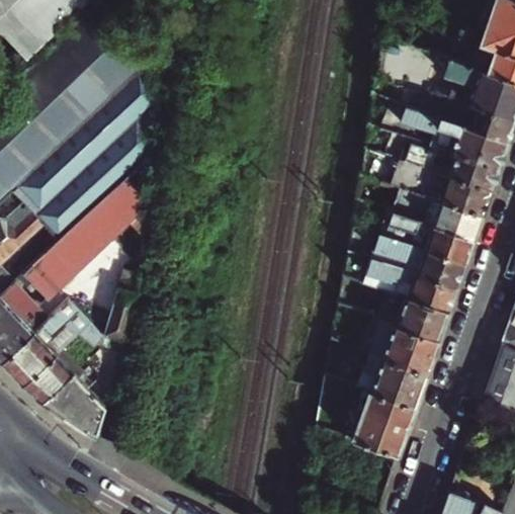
[(87,0),(0,0),(0,33),(24,60),(87,0)]
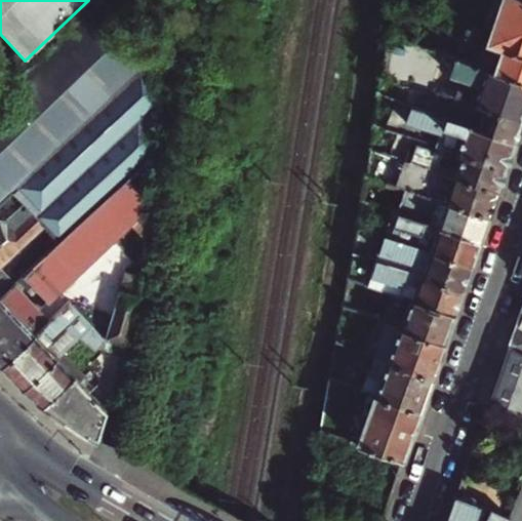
[(59,244),(150,160),(163,50),(153,40),(141,29),(111,0),(101,0),(0,95),(0,204),(11,194),(23,205),(32,215),(44,228),(59,244)]
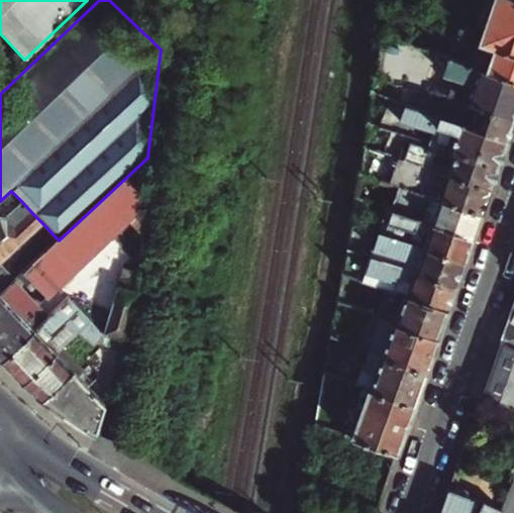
[(482,44),(513,56),(513,0),(495,0),(482,35),(460,28),(456,40),(477,47),(482,44)]
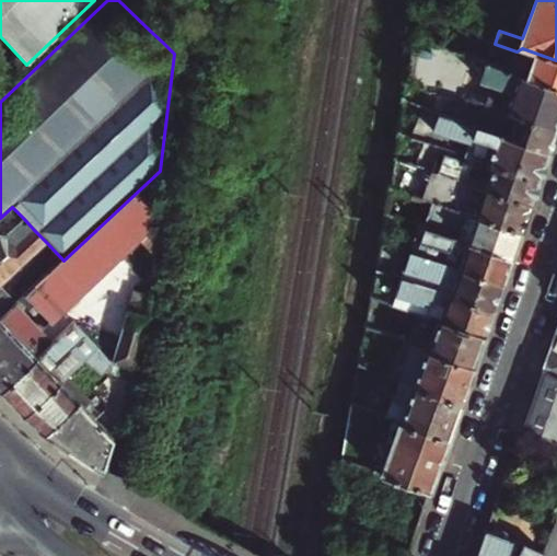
[(150,31),(163,43),(172,32),(161,21),(150,31)]
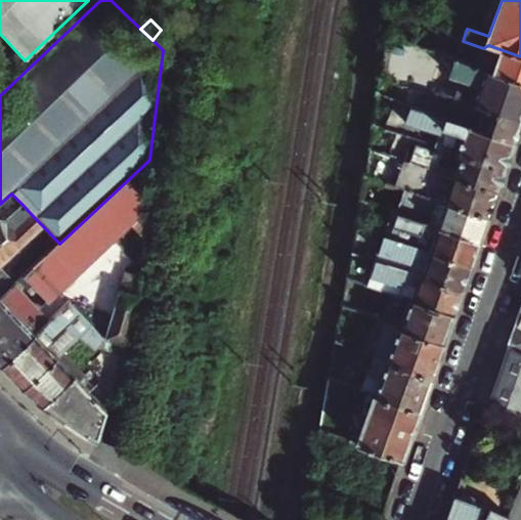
[(456,61),(520,84),(520,56),(488,45),(483,48),(463,41),(456,61)]
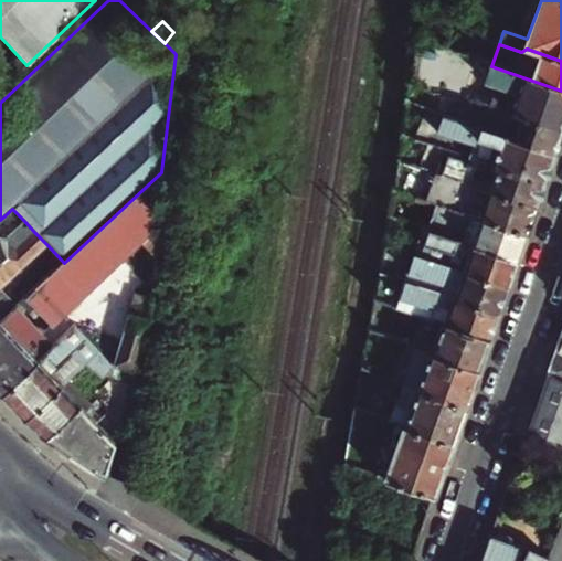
[(478,99),(561,128),(561,91),(491,66),(478,99)]
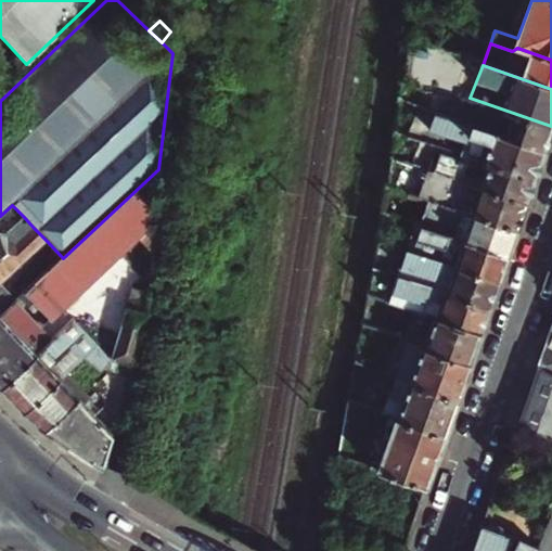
[(487,132),(544,154),(551,132),(551,126),(470,98),(463,95),(458,110),(499,124),(497,129),(489,127),(487,132)]
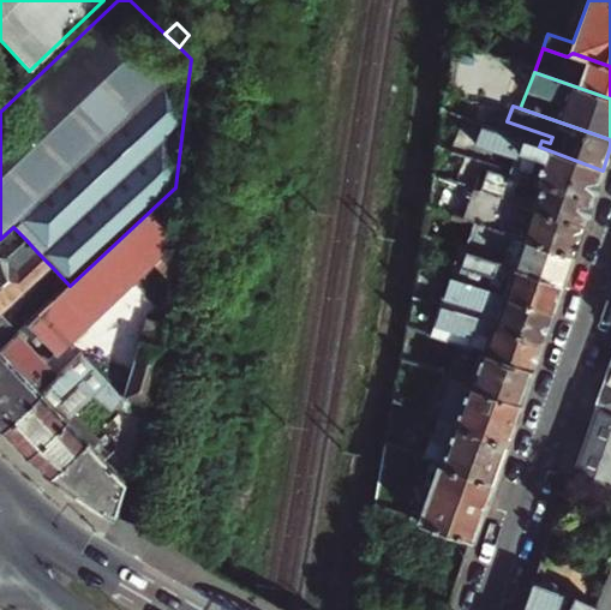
[(593,199),(603,171),(539,147),(480,126),(474,143),(514,157),(509,172),(519,175),(593,199)]
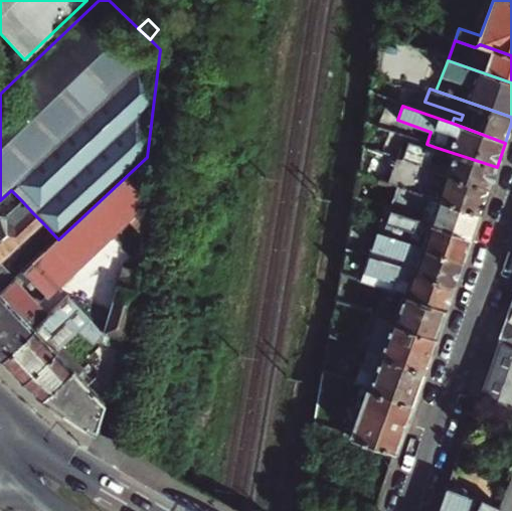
[(489,189),(497,167),(435,147),(433,152),(407,144),(405,149),(400,147),(398,153),(403,155),(402,160),(427,168),(489,189)]
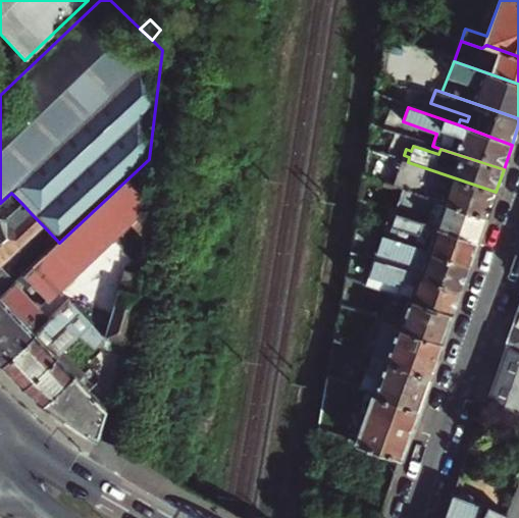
[(0,368),(68,304),(102,340),(103,340),(124,344),(137,304),(149,159),(59,243),(53,248),(13,285),(0,297),(0,368)]
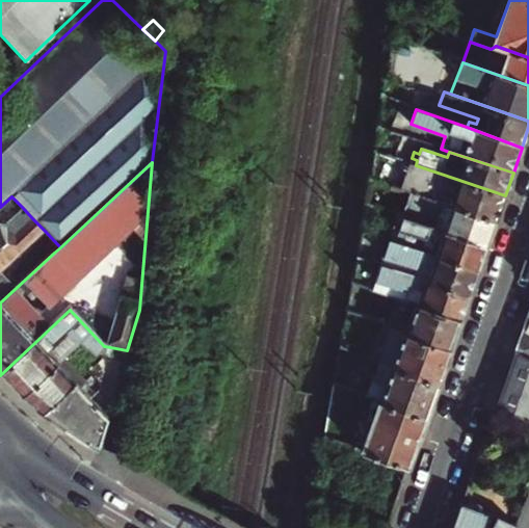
[(405,190),(496,222),(505,195),(441,174),(437,183),(407,174),(406,178),(394,173),(390,184),(405,190)]
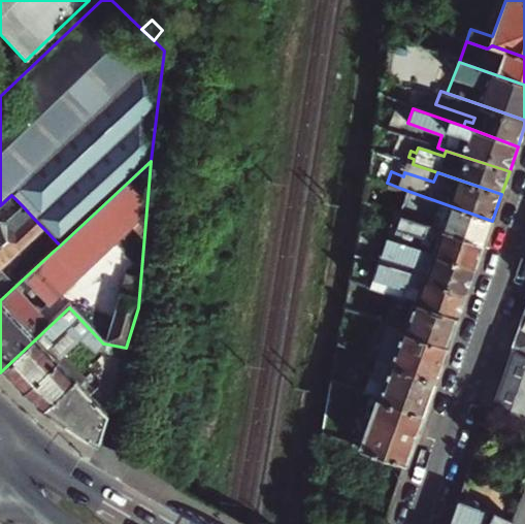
[(483,246),(492,221),(402,189),(399,200),(423,208),(419,222),(483,246)]
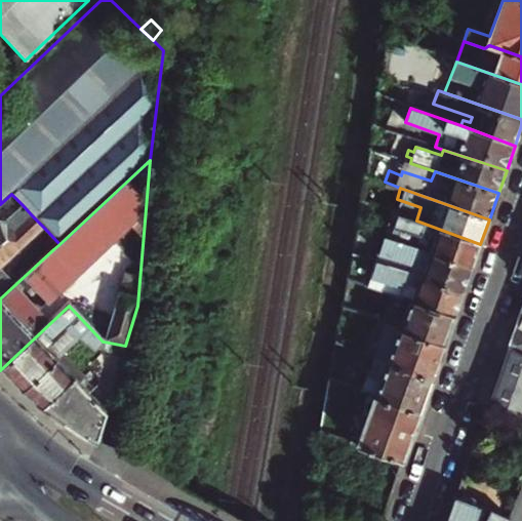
[(0,244),(32,215),(23,205),(3,223),(0,223),(0,244)]
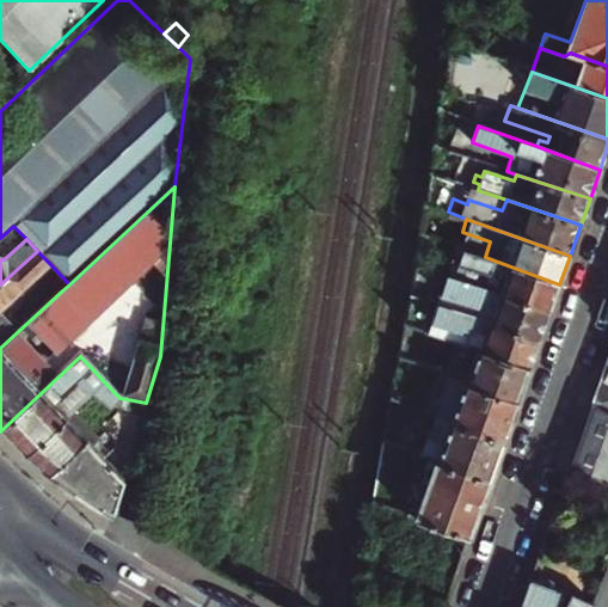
[(550,312),(559,284),(485,257),(456,247),(447,276),(550,312)]
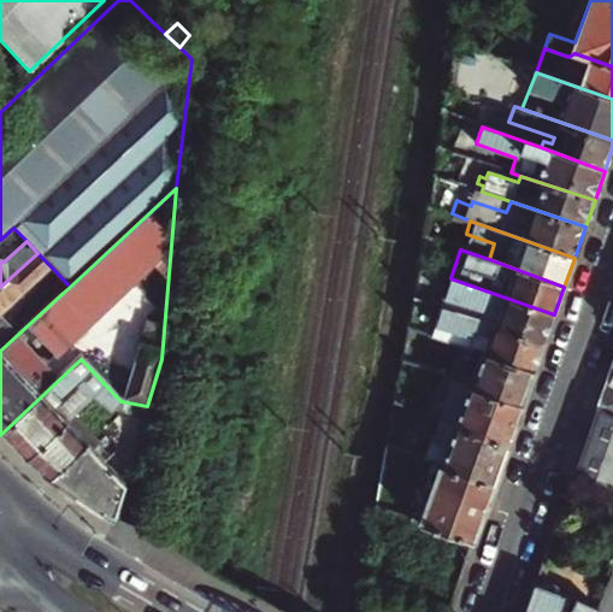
[(0,351),(16,336),(0,319),(0,317),(45,274),(52,268),(37,253),(0,287),(0,351)]
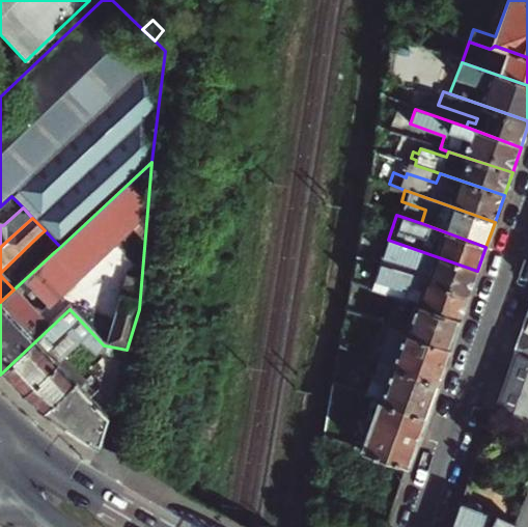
[(54,252),(60,247),(45,230),(38,236),(54,252)]
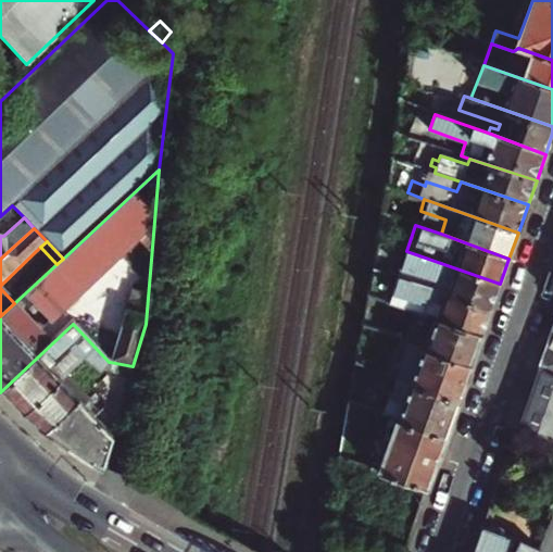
[(490,310),(500,284),(406,251),(398,249),(389,273),(398,277),(490,310)]
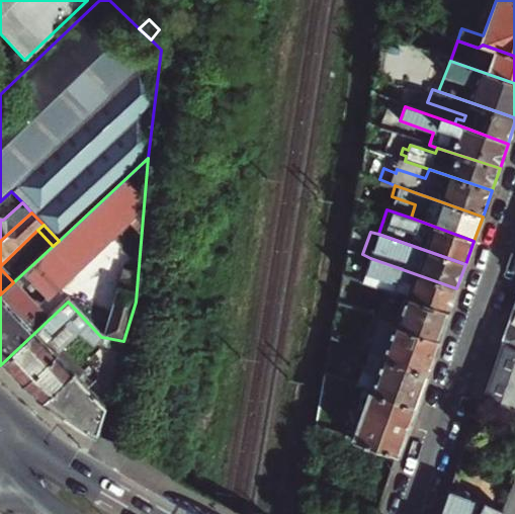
[(448,312),(456,288),(370,258),(362,281),(448,312)]
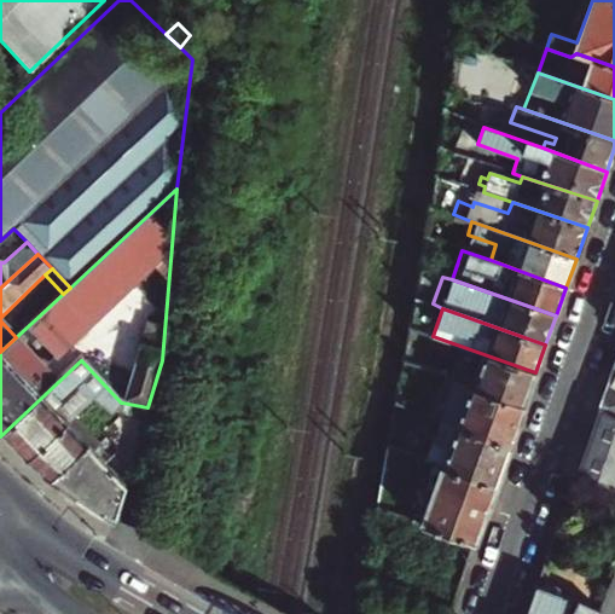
[(471,389),(523,407),(535,372),(433,336),(429,346),(481,364),(471,389)]
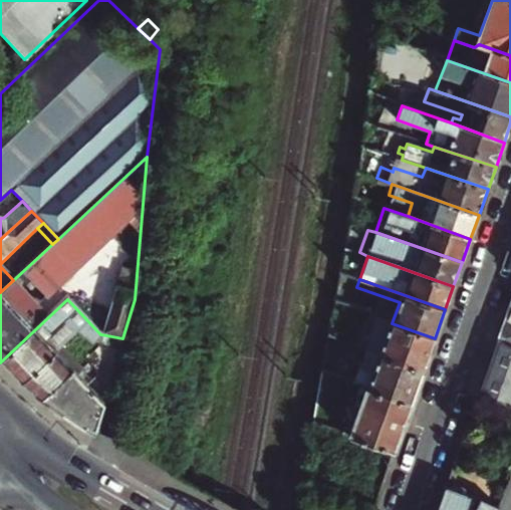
[(21,385),(54,353),(83,326),(89,332),(88,334),(95,342),(102,344),(119,349),(122,338),(101,334),(100,334),(67,299),(0,362),(21,385)]
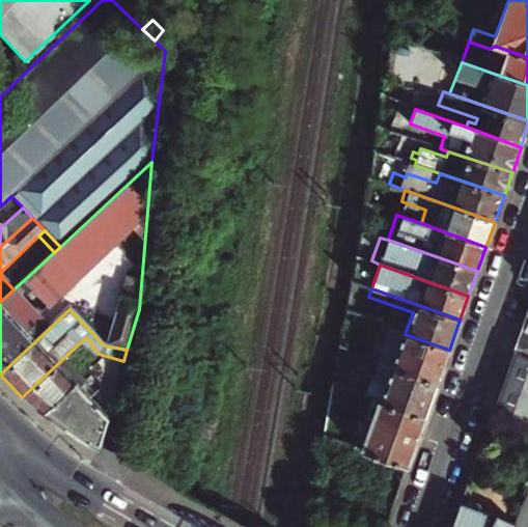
[(527,362),(527,310),(512,355),(527,362)]
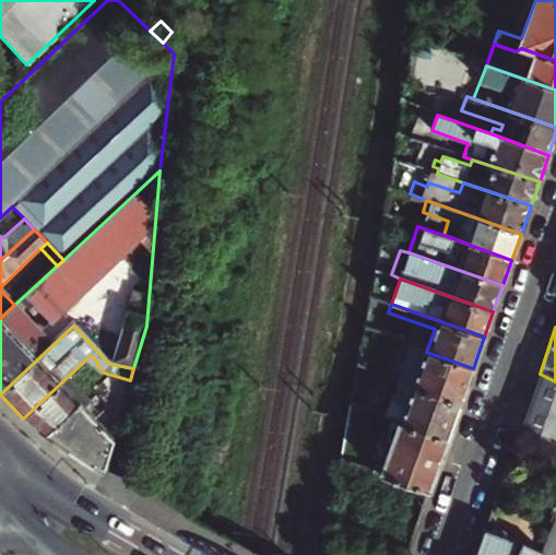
[(412,387),(461,404),(473,368),(426,352),(411,346),(399,382),(412,387)]
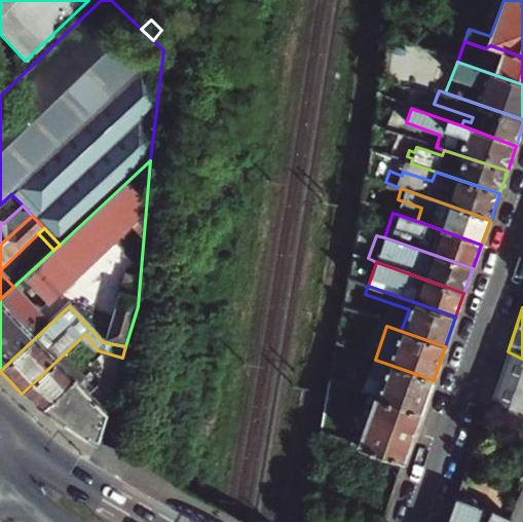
[(522,359),(508,351),(488,407),(520,416),(522,416),(522,359)]
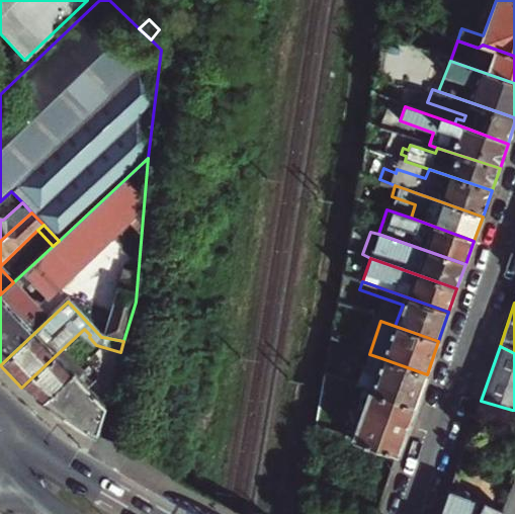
[(21,388),(40,406),(73,375),(55,356),(21,388)]
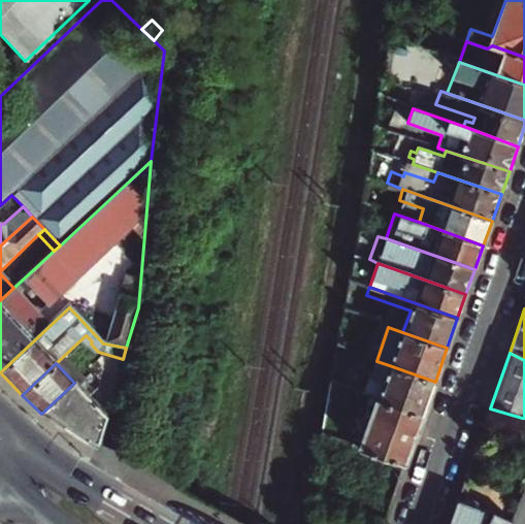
[(371,396),(424,414),(435,382),(389,365),(383,381),(371,377),(365,393),(371,396)]
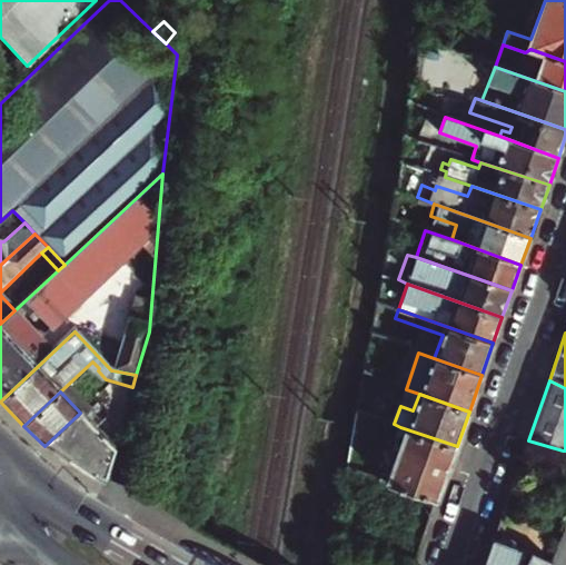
[(69,462),(83,440),(96,430),(108,418),(97,406),(85,417),(80,413),(45,446),(69,462)]
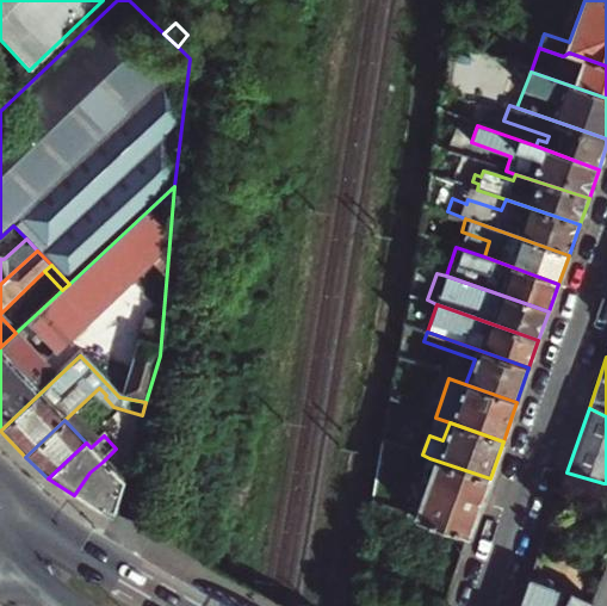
[(470,536),(490,478),(429,458),(420,483),(428,486),(417,518),(470,536)]
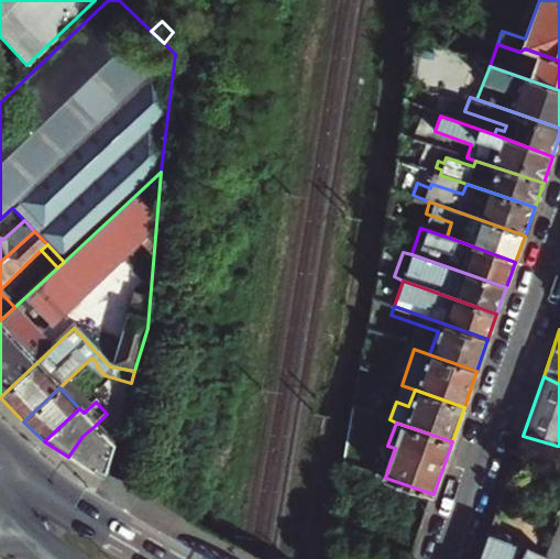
[(87,470),(103,475),(112,445),(95,426),(83,436),(68,457),(87,470)]
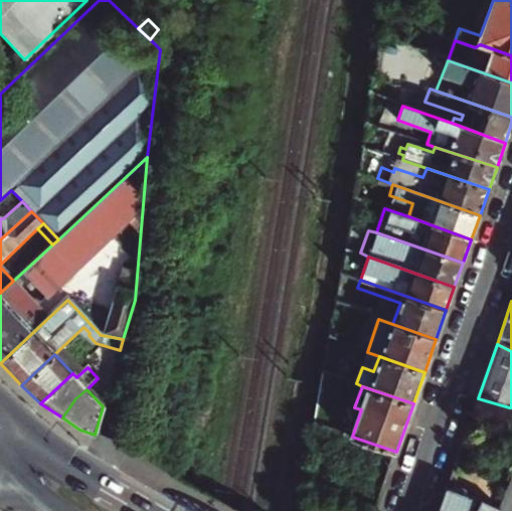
[(494,510),(465,500),(462,495),(453,492),(449,494),(445,493),(439,510),(494,510)]
